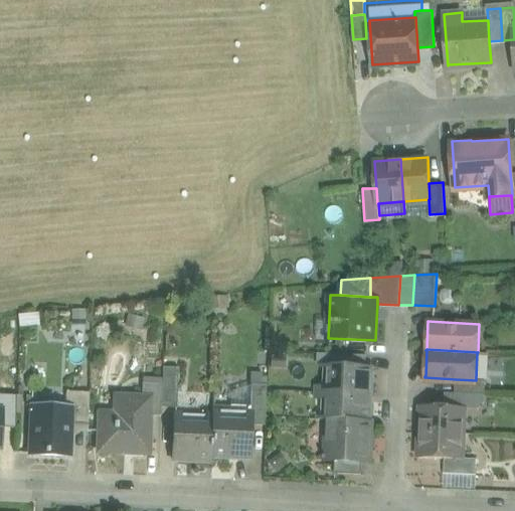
[(366,353),(337,351),(336,363),(366,365),(366,353)]
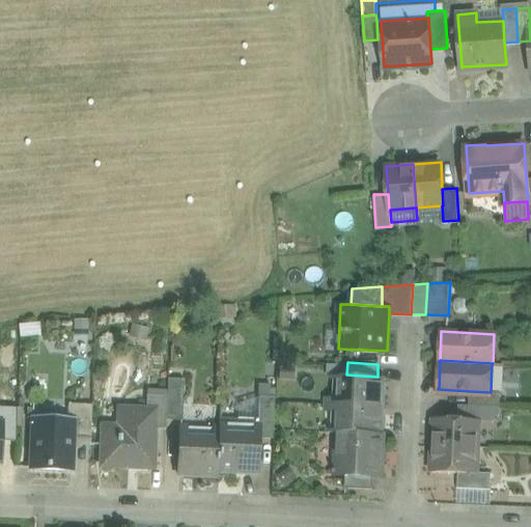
[(346,375),(339,375),(338,395),(338,403),(382,405),(384,377),(378,377),(346,375)]
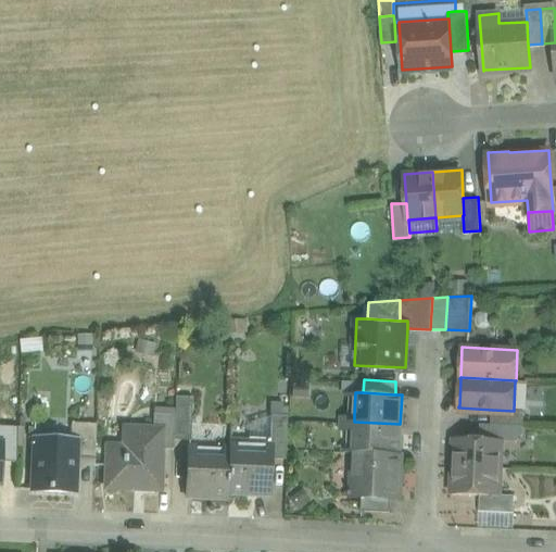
[(192,394),(176,394),(175,412),(174,438),(190,438),(192,394)]
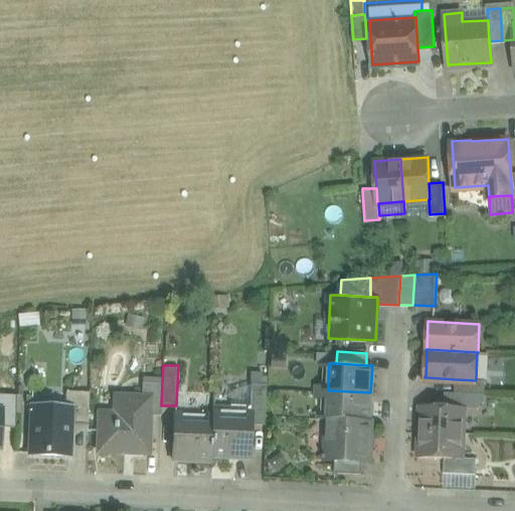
[(268,365),(251,365),(251,381),(267,382),(268,365)]
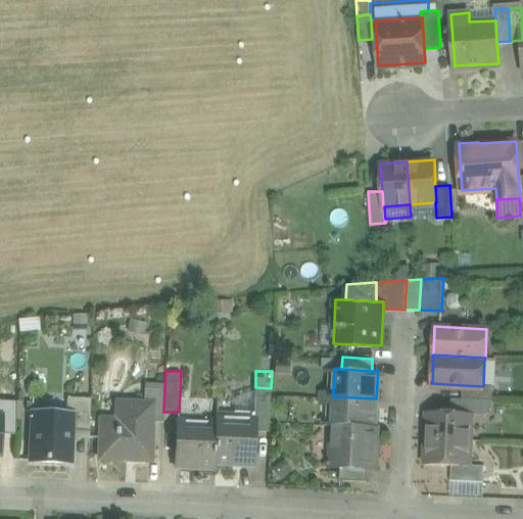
[(483,386),(463,385),(462,397),(492,398),(493,385),(483,384),(483,386)]
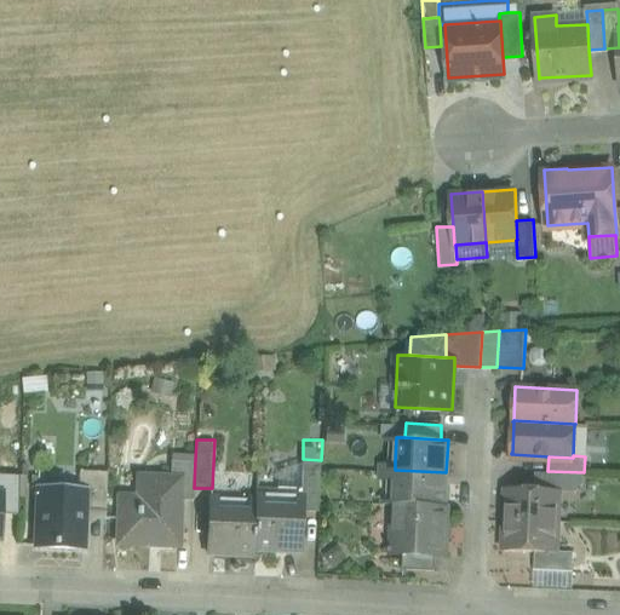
[(195,459),(171,458),(171,476),(179,476),(179,498),(193,498),(194,488),(195,459)]
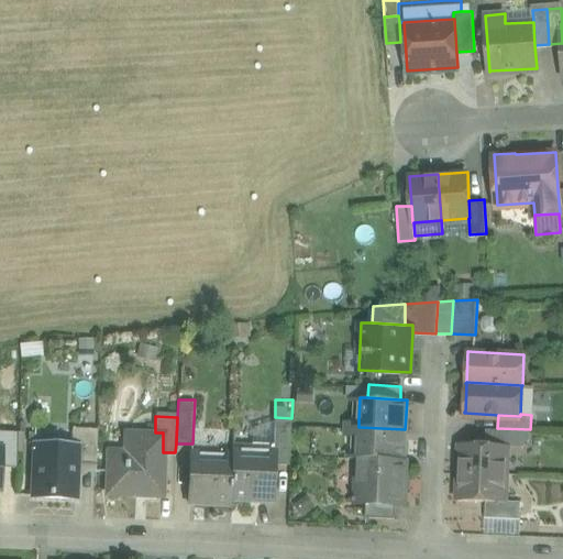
[(291,418),(275,417),(273,448),(275,448),(274,461),(289,462),(291,418)]
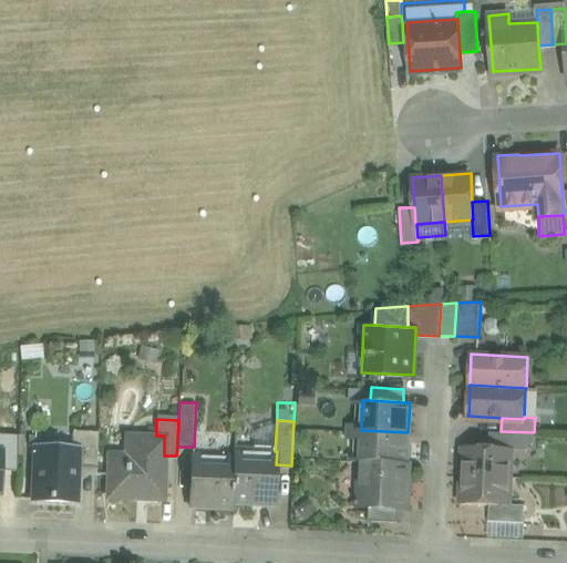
[(98,430),(72,429),(72,448),(81,448),(80,466),(96,467),(98,430)]
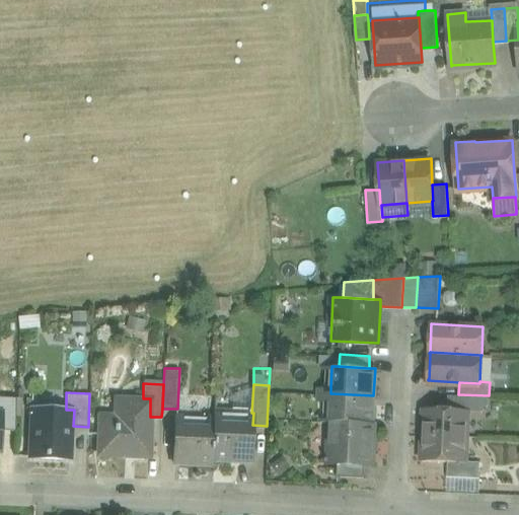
[(373,395),(330,393),(330,399),(329,420),(330,420),(372,422),(373,395)]
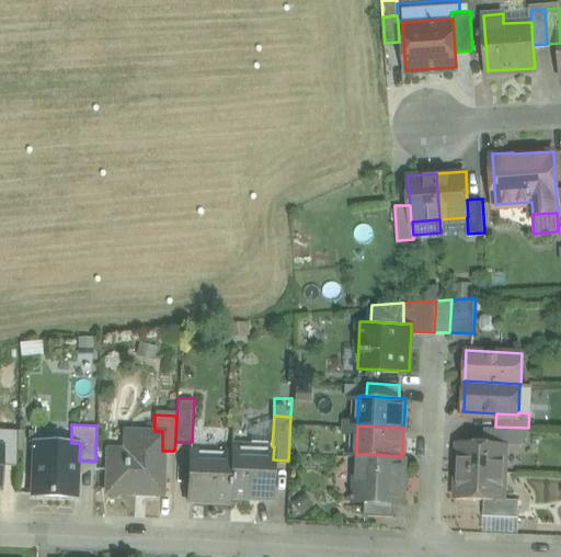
[(485,425),(484,442),(505,443),(522,443),(528,435),(528,428),(495,427),(485,425)]
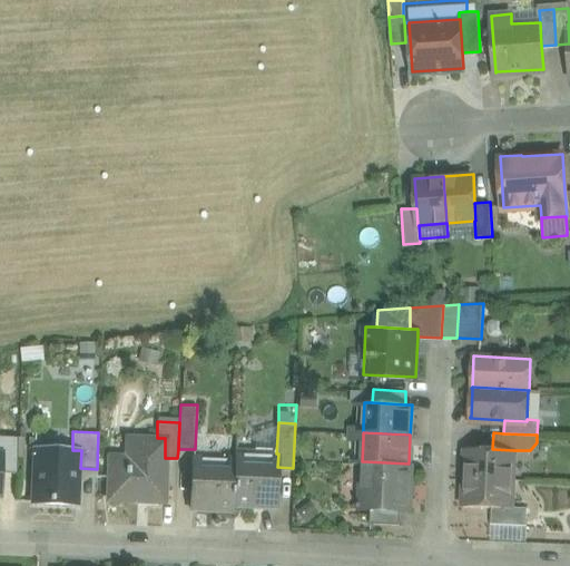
[(18,436),(0,435),(0,451),(2,451),(1,471),(17,471),(18,436)]
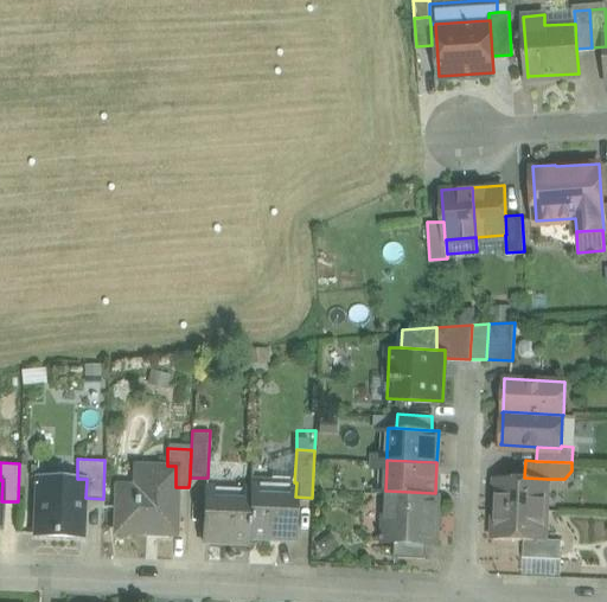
[(167,466),(146,465),(145,485),(119,484),(116,529),(173,531),(176,487),(176,466),(167,466)]
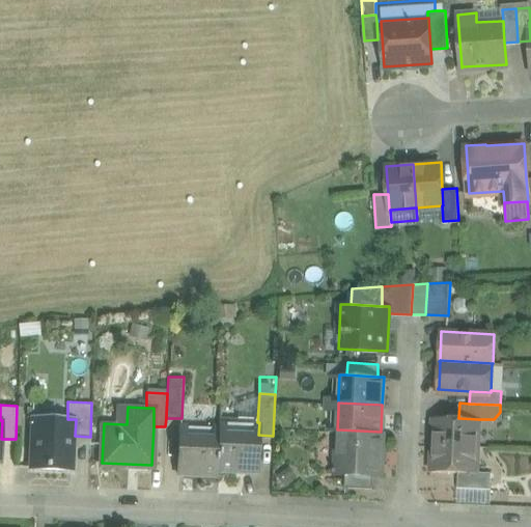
[(67,419),(32,417),(30,466),(72,468),(73,438),(75,438),(75,436),(76,419),(67,419)]
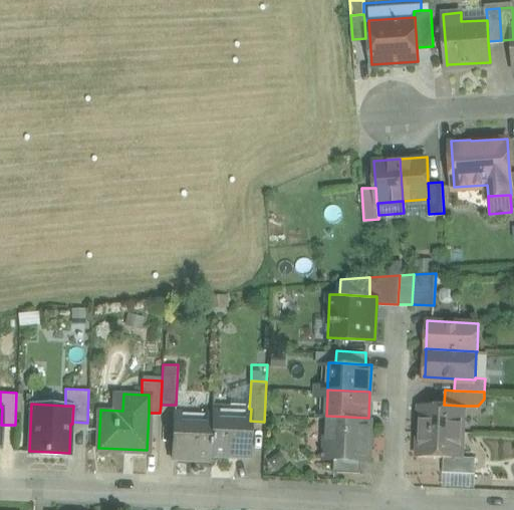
[(444,405),(421,404),(420,429),(462,431),(463,406),(444,405)]
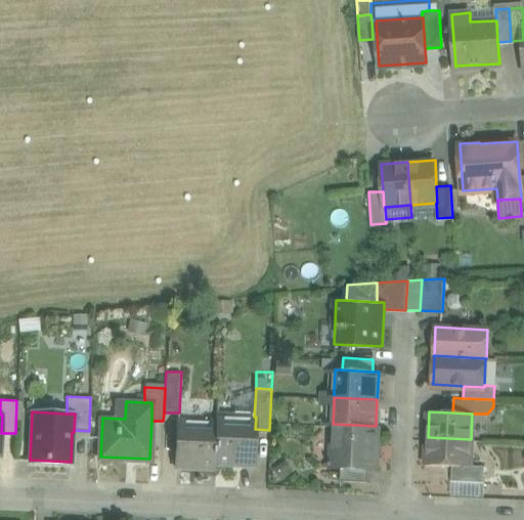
[(254,417),(217,416),(216,420),(215,463),(254,464),(255,429),(256,417),(254,417)]
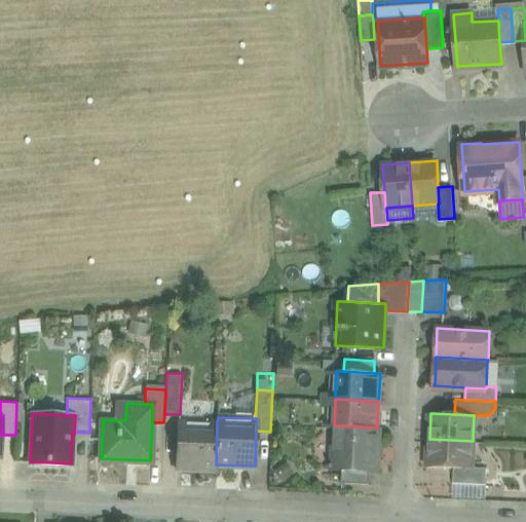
[(217,421),(178,420),(176,468),(215,470),(216,464),(217,421)]
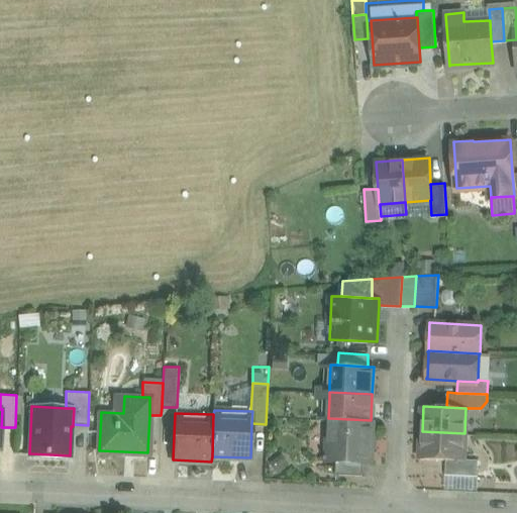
[(371,420),(329,418),(327,459),(336,459),(364,460),(374,460),(374,459),(372,459),(373,421),(375,421),(375,420),(371,420)]
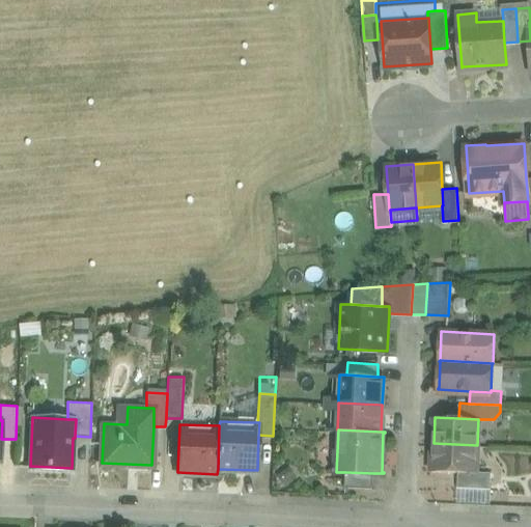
[(477,445),(434,443),(432,470),(458,471),(476,471),(476,470),(477,445)]
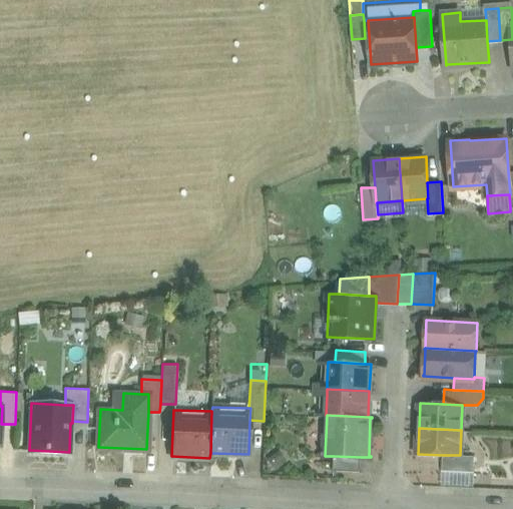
[(277,451),(268,458),(275,467),(284,461),(277,451)]
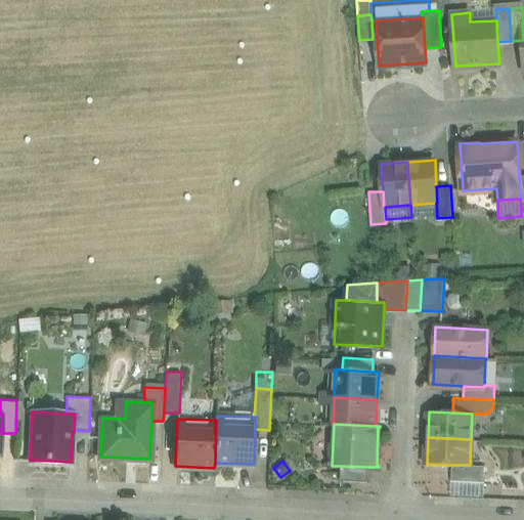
[(470,465),(452,465),(451,479),(484,481),(485,465),(470,464),(470,465)]
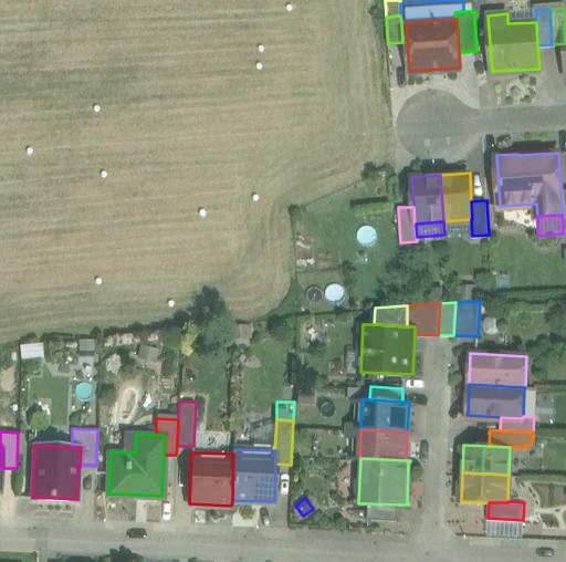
[(398,505),(368,503),(367,518),(397,519),(398,505)]
